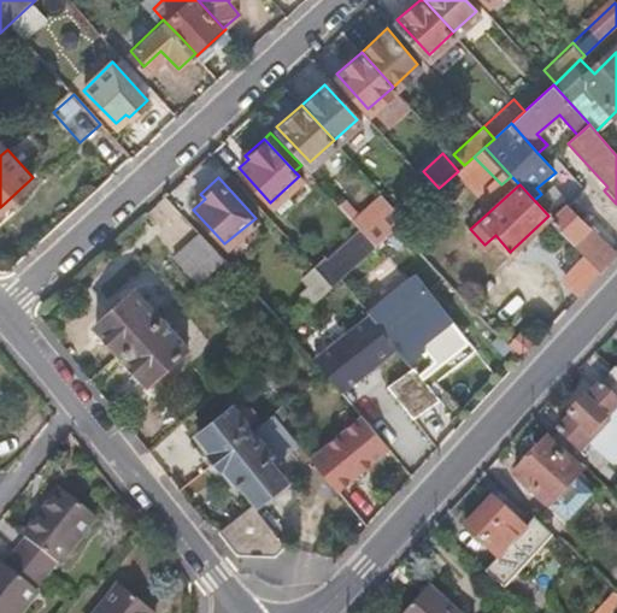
[(375,246),(405,218),(383,195),(353,222),(363,231),(375,246)]
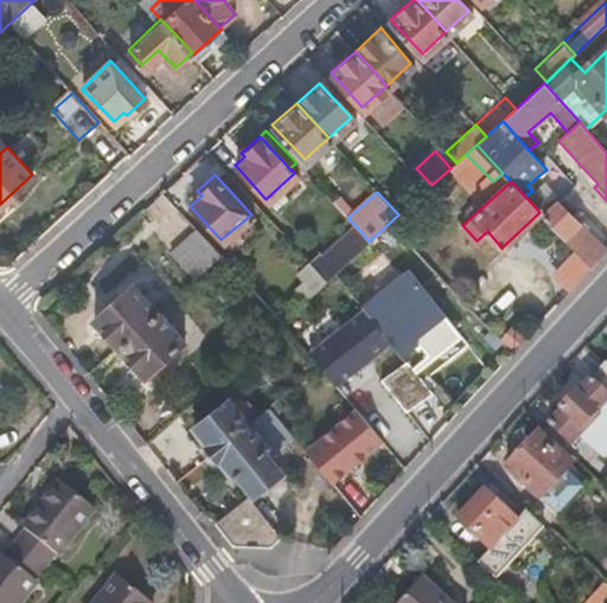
[(544,206),(532,193),(528,199),(540,212),(544,206)]
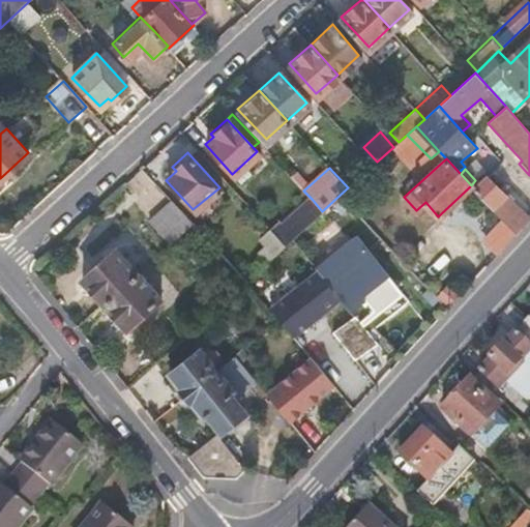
[(528,220),(489,177),(480,175),(475,180),(480,183),(474,189),(502,220),(514,233),(528,220)]
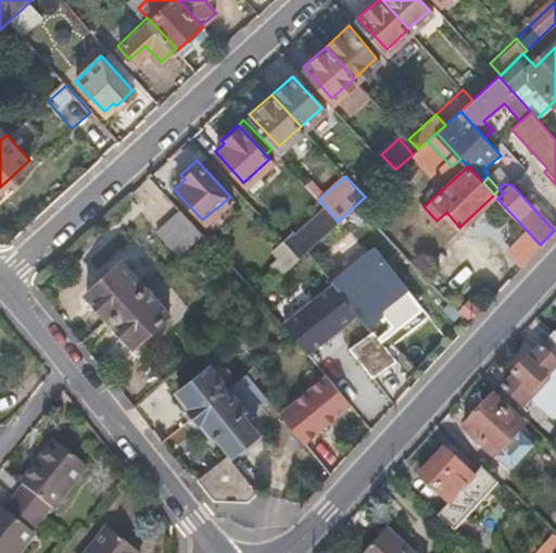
[(202,235),(178,208),(154,229),(177,255),(202,235)]
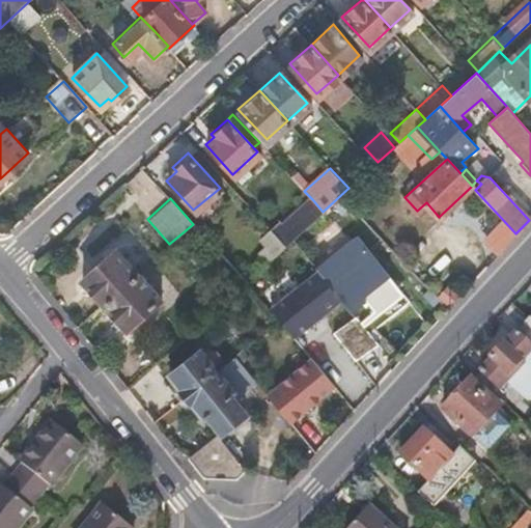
[(285,247),(323,212),(312,199),(274,234),(277,238),(285,247)]
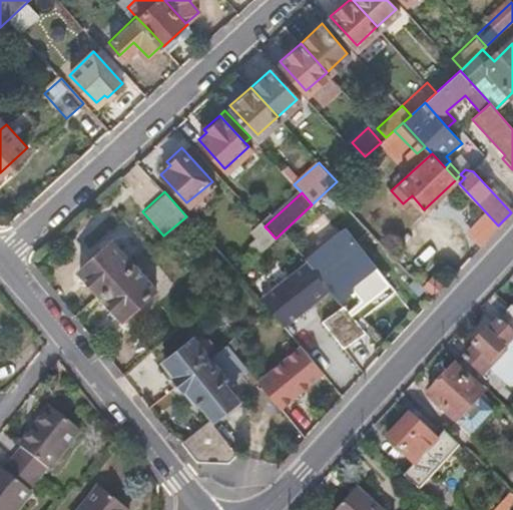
[(485,239),(498,225),(486,212),(467,232),(476,240),(480,235),(485,239)]
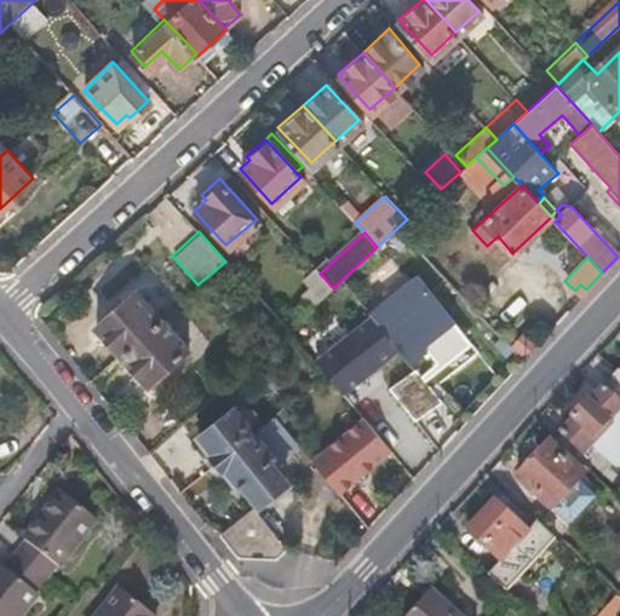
[(313,305),(333,288),(323,277),(320,274),(313,266),(303,276),(309,285),(302,293),(313,305)]
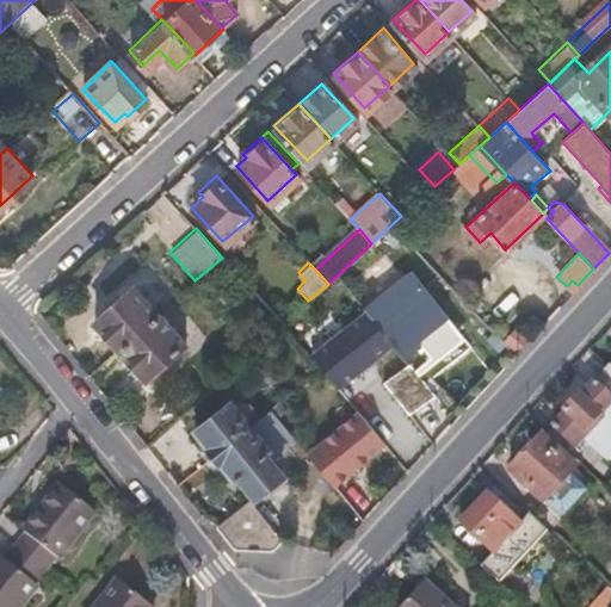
[(396,351),(412,338),(440,313),(412,279),(368,317),(389,344),(396,351)]
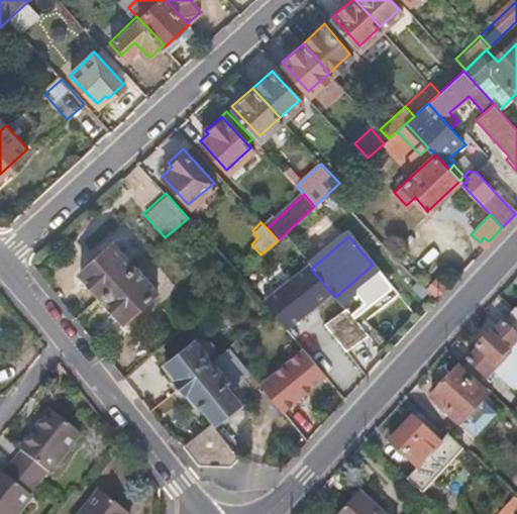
[(101,295),(133,266),(109,240),(78,269),(101,295)]
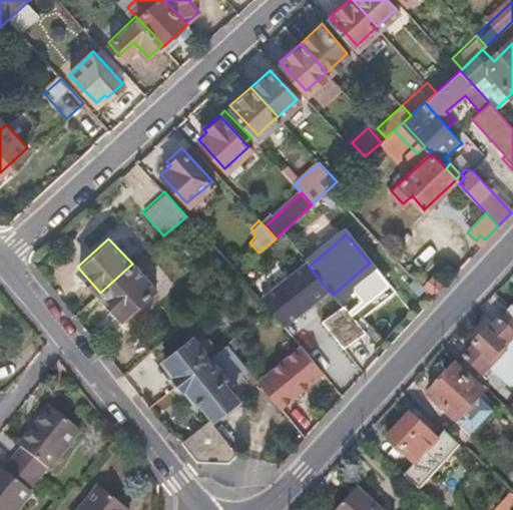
[(284,327),(327,289),(309,267),(304,262),(261,299),(284,327)]
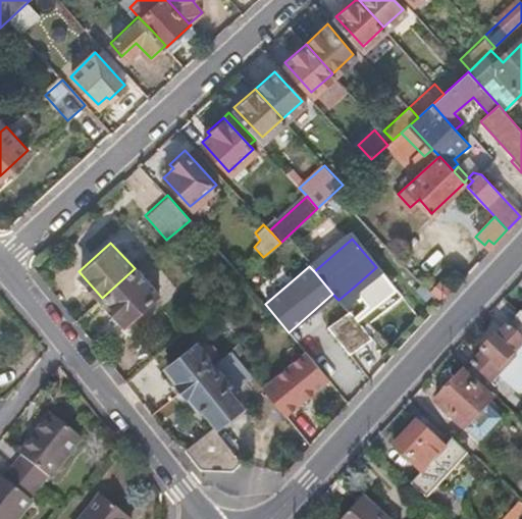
[(158,294),(135,268),(102,298),(125,323),(158,294)]
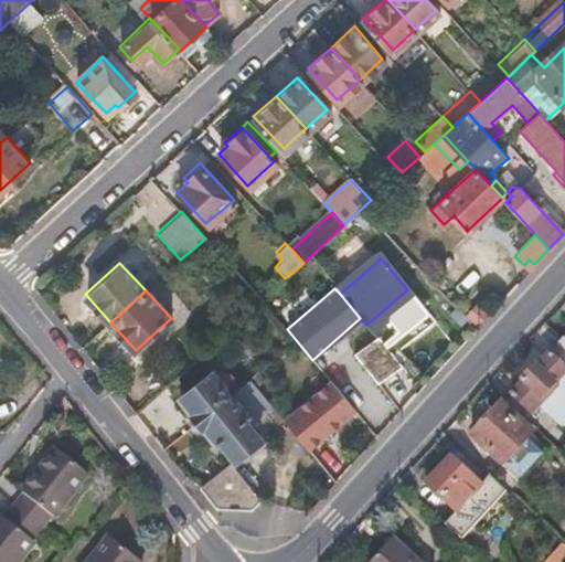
[(564,341),(562,339),(539,367),(534,364),(520,380),(522,382),(512,394),(533,413),(541,405),(562,424),(564,421),(564,341)]
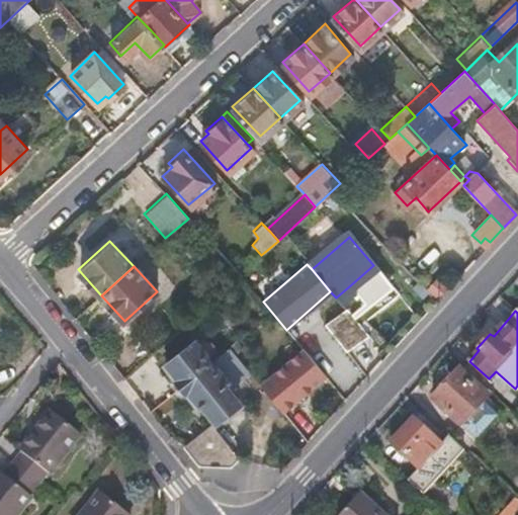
[(181,381),(220,347),(200,327),(164,361),(181,381)]
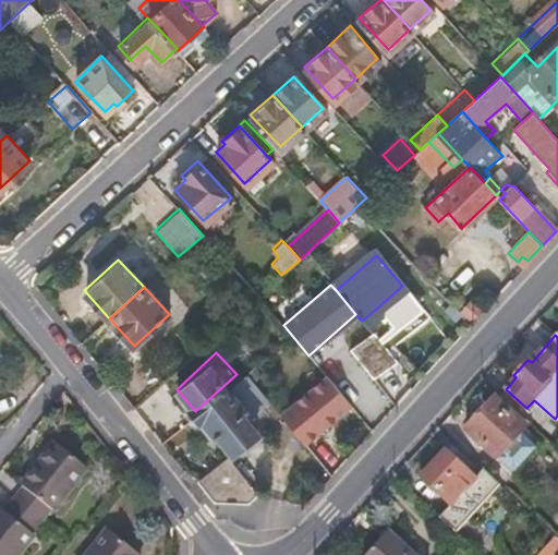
[(256,425),(271,412),(237,374),(195,411),(213,433),(219,429),(235,445),(238,443),(256,425)]
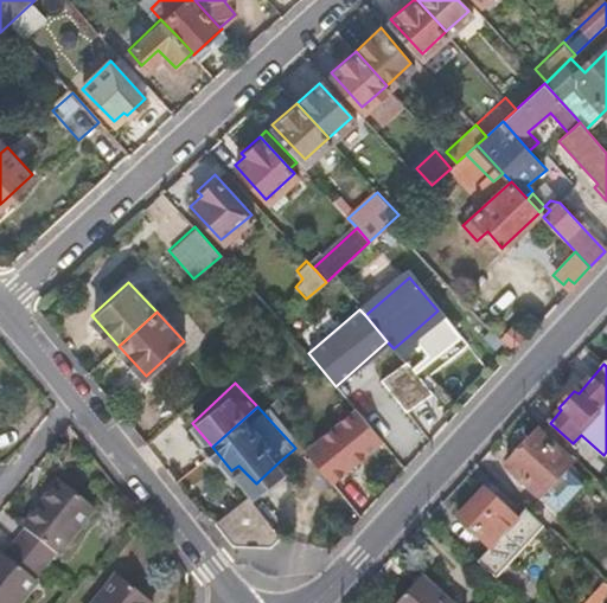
[(353,408),(304,449),(331,481),(381,440),(353,408)]
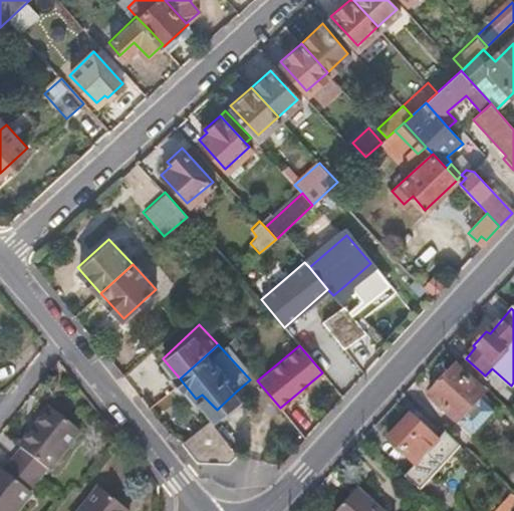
[(479,400),(485,392),(457,367),(431,397),(459,422),(479,400)]
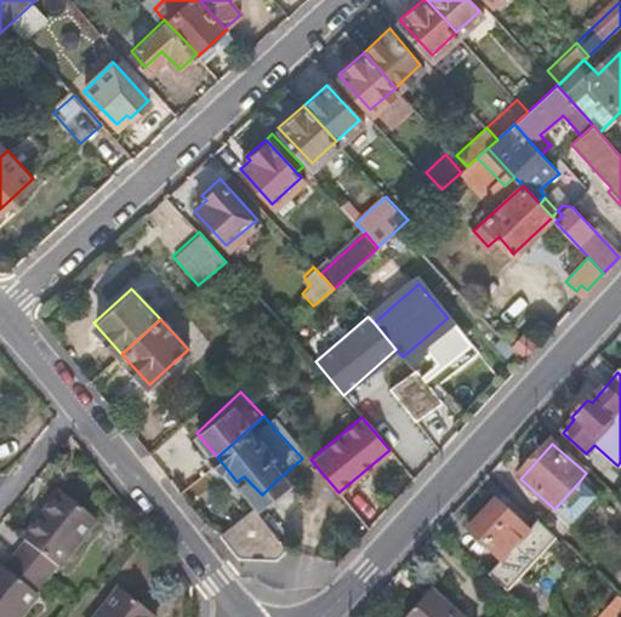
[(192,479),(206,467),(195,455),(181,468),(192,479)]
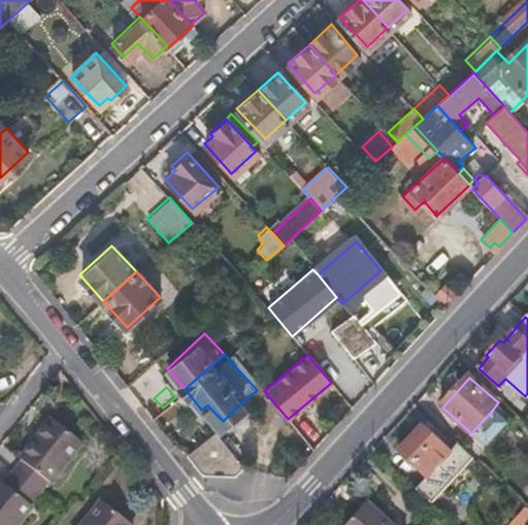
[(184,405),(175,397),(163,407),(170,417),(184,405)]
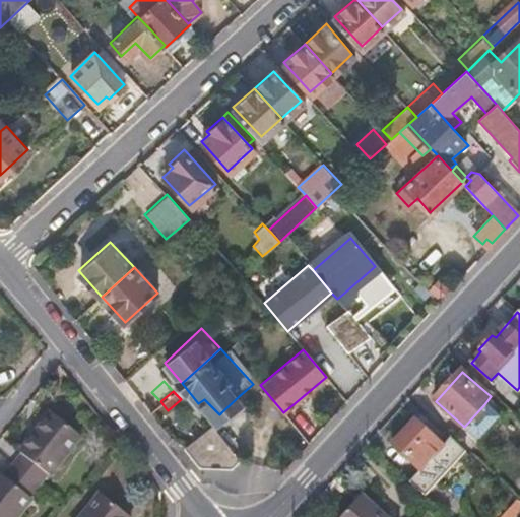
[(234,426),(251,410),(239,396),(221,412),(234,426)]
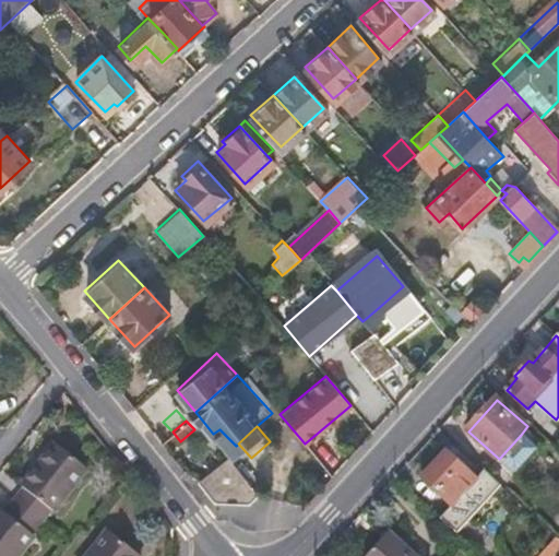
[(515,472),(537,448),(521,435),(499,459),(515,472)]
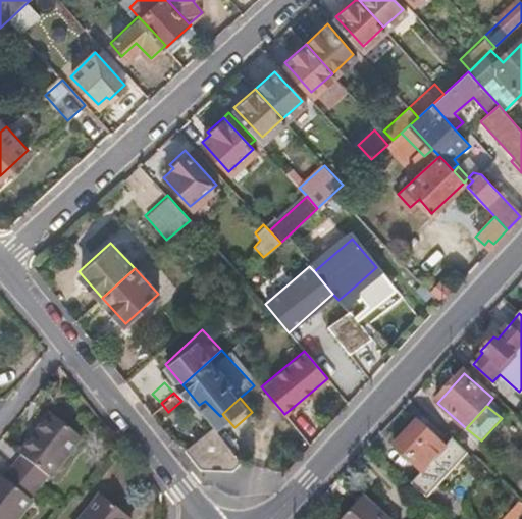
[(0,518),(14,518),(34,496),(31,492),(47,471),(51,473),(82,435),(51,410),(20,448),(23,451),(6,473),(2,472),(0,474),(0,518)]
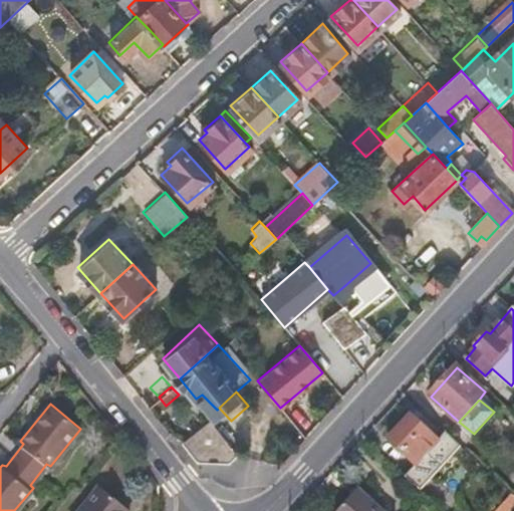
[(236,449),(211,418),(184,439),(198,457),(227,456),(236,449)]
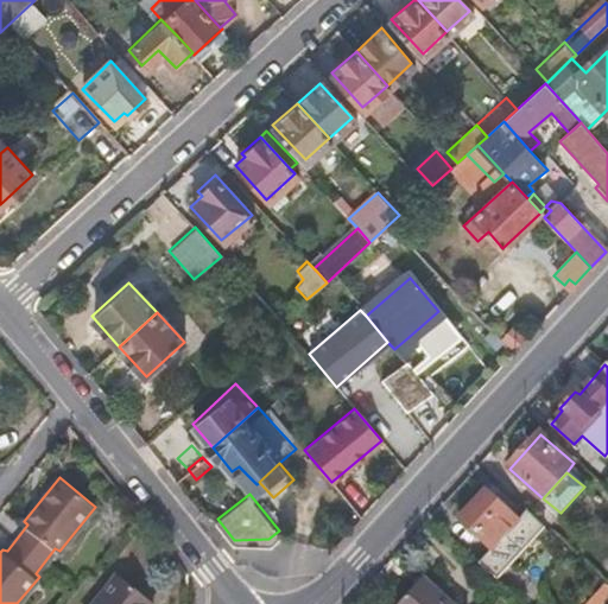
[(496,580),(545,526),(527,510),(518,522),(485,494),(460,522),(492,551),(480,565),(496,580)]
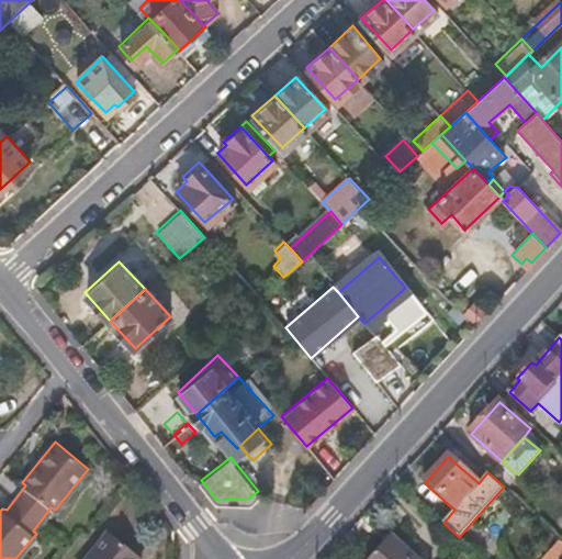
[(142,558),(125,545),(109,530),(86,558),(142,558)]
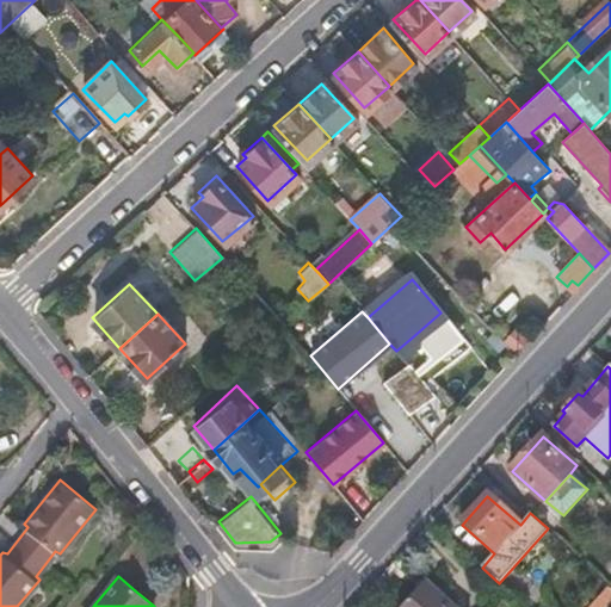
[(455,606),(436,589),(426,580),(400,606),(455,606)]
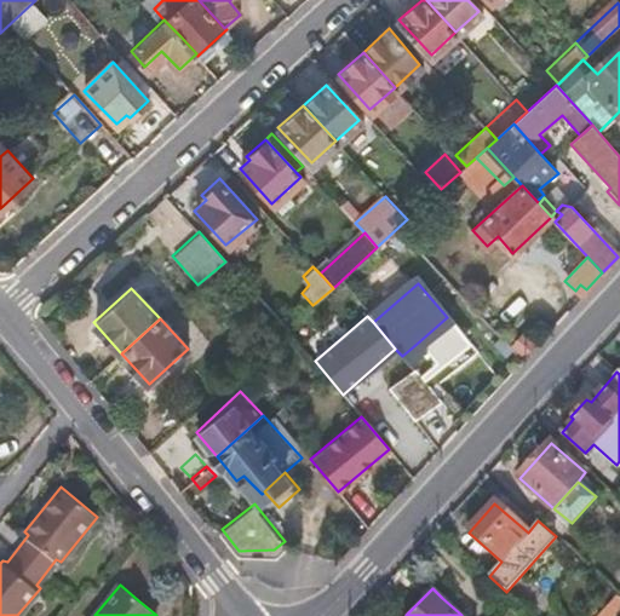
[(615,615),(619,611),(619,594),(600,615),(615,615)]
